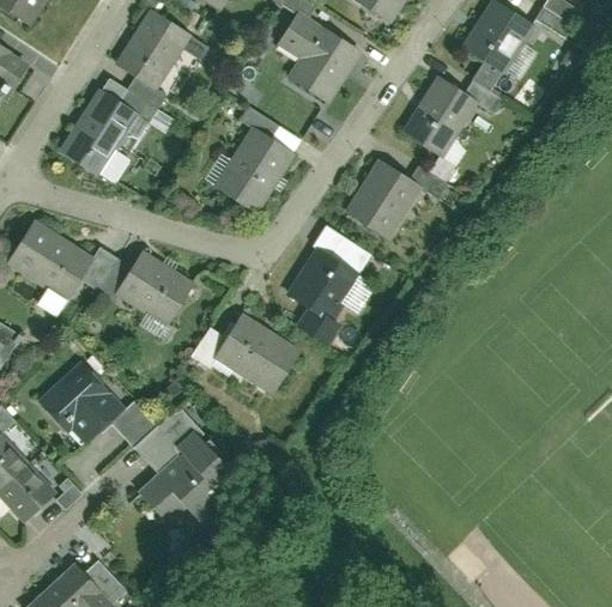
[(0,0),(0,5),(35,28),(52,0),(0,0)]
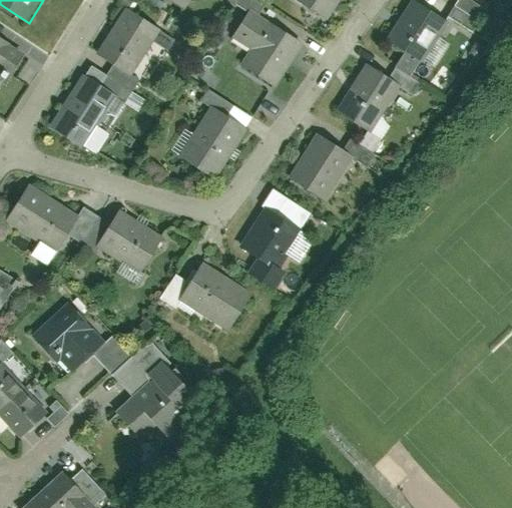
[(166,0),(184,10),(189,0),(166,0)]
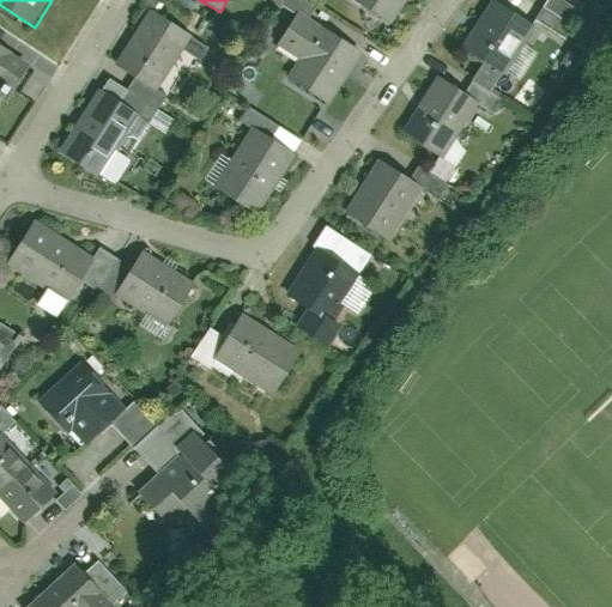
[(392,24),(407,0),(353,0),(392,24)]
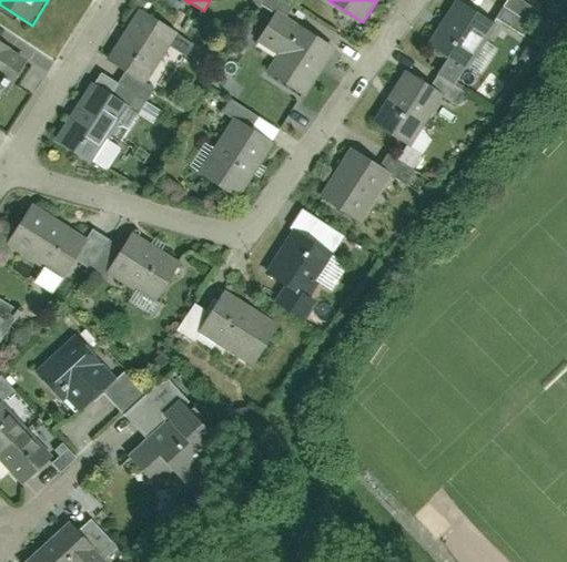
[(496,24),(456,0),(428,43),(469,69),(496,24)]
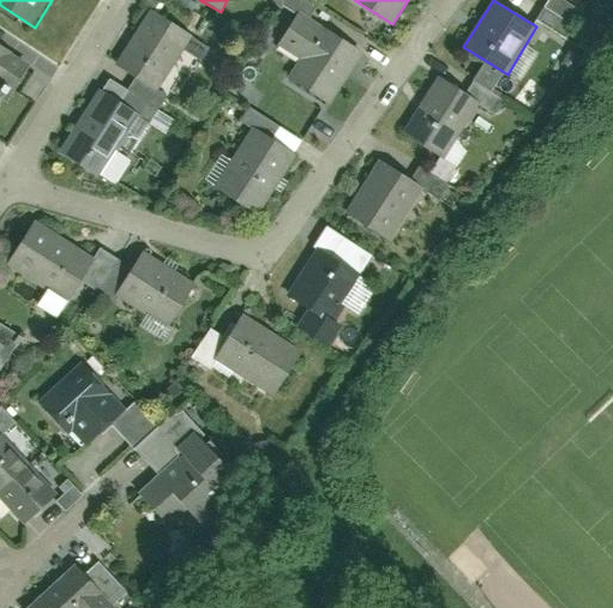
[(192,35),(149,8),(115,64),(160,90),(192,35)]
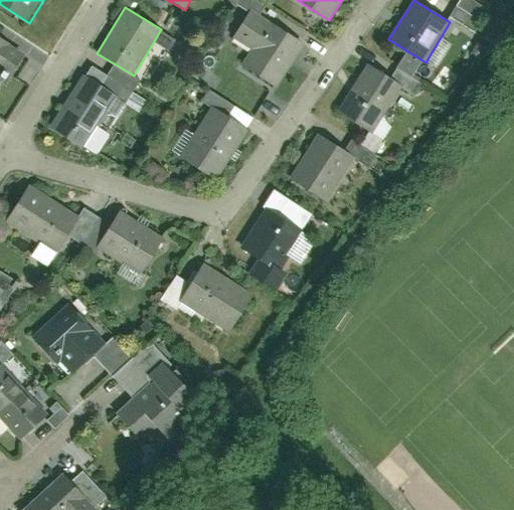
[(279,90),(307,45),(250,9),(232,37),(250,49),(240,65),(279,90)]
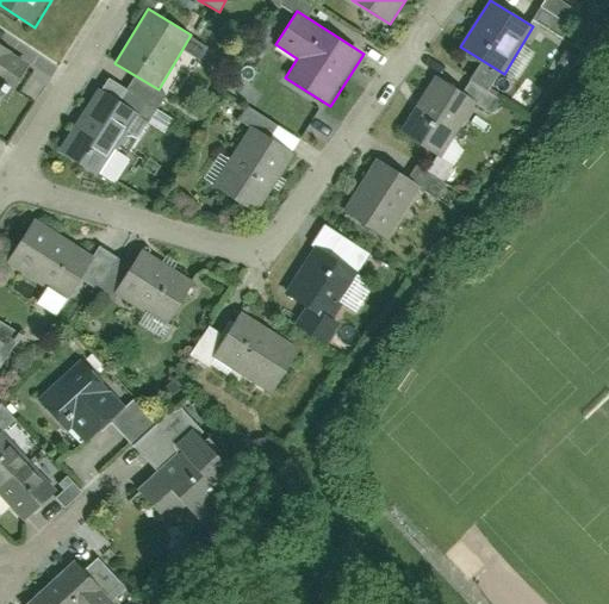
[(33,64),(0,44),(0,83),(17,93),(33,64)]
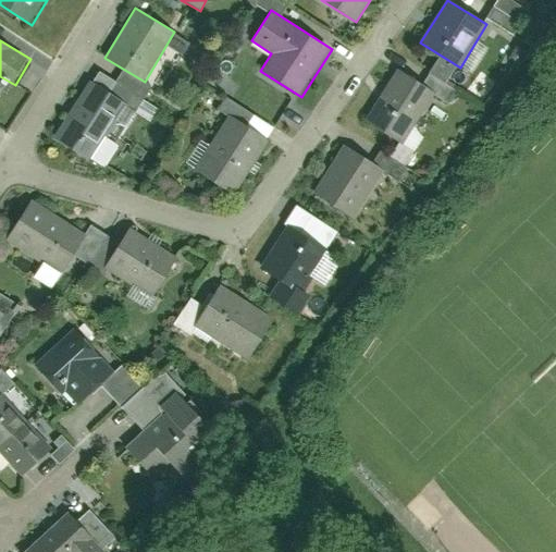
[(436,90),(394,68),(366,121),(408,143),(436,90)]
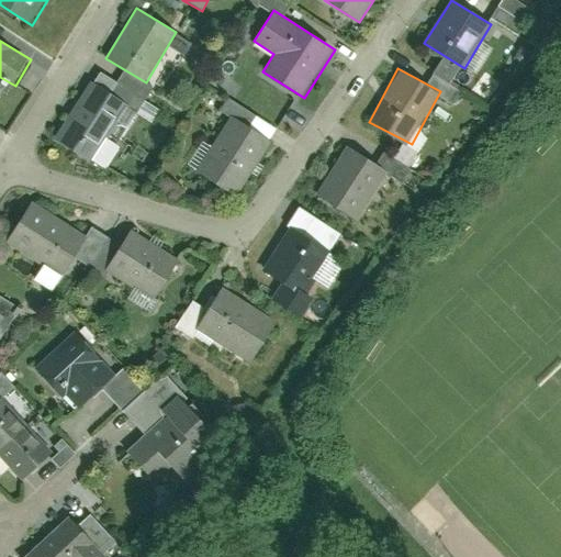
[(130,106),(90,81),(55,138),(94,163),(130,106)]
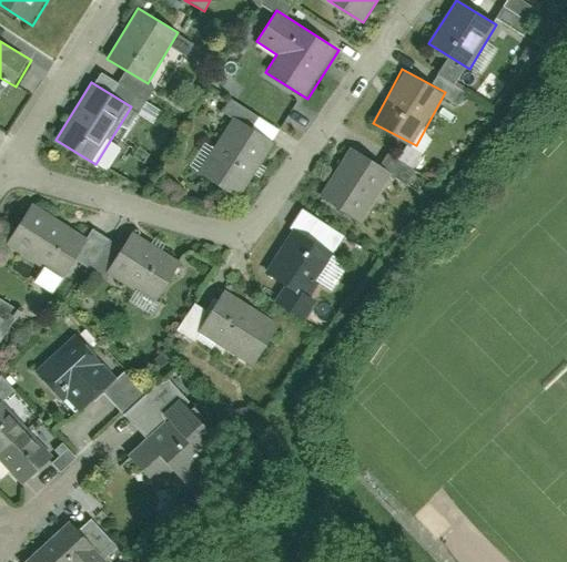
[(241,197),(274,142),(233,119),(201,173),(241,197)]
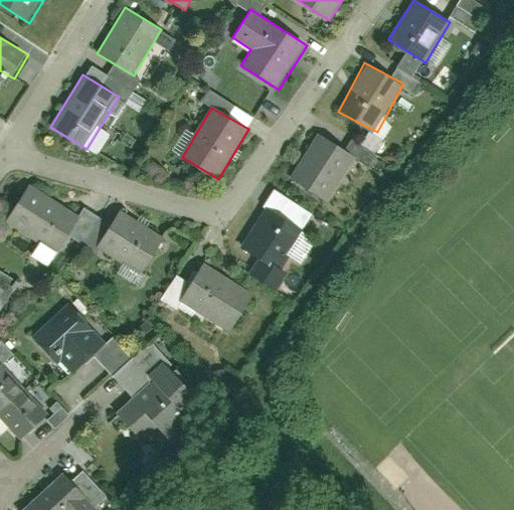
[(355,155),(317,133),(288,182),(326,204),(355,155)]
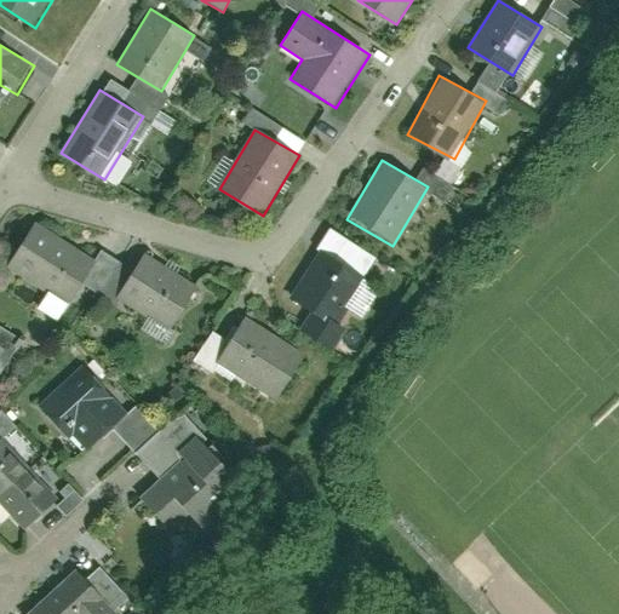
[(70,303),(97,260),(35,222),(9,265),(70,303)]
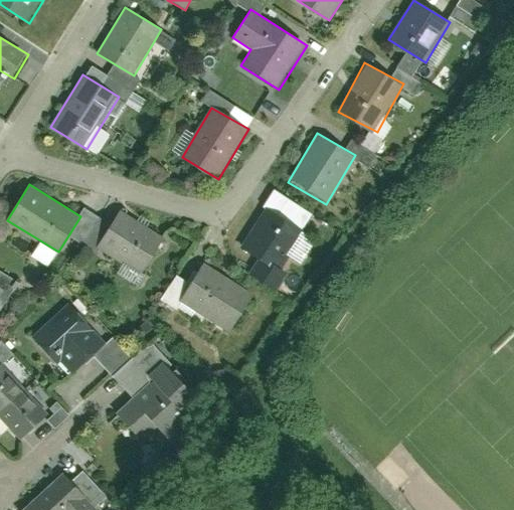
[(304,233),(265,208),(242,243),(282,269),(304,233)]
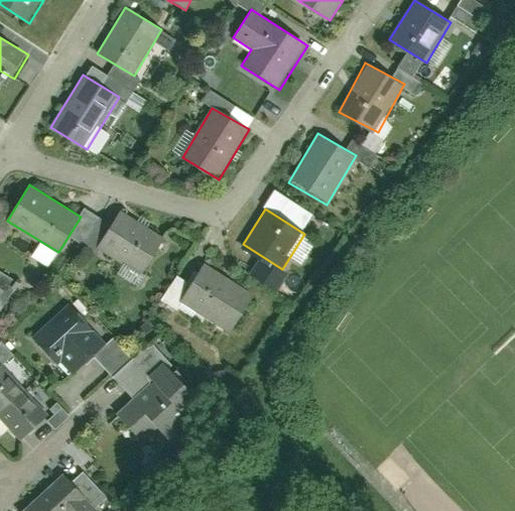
[(163,236),(120,210),(97,247),(140,273),(163,236)]
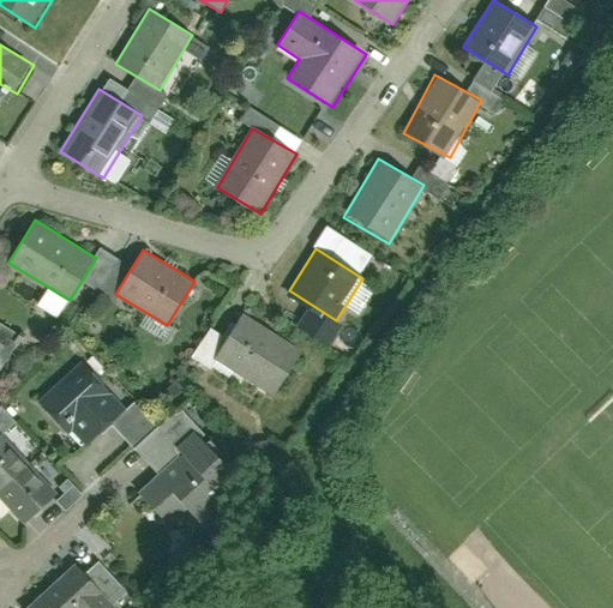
[(304,351),(241,313),(214,359),(276,397),(304,351)]
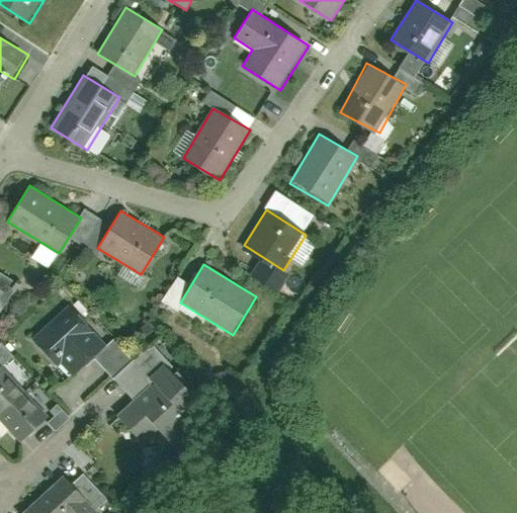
[(107,347),(71,308),(36,338),(73,378),(107,347)]
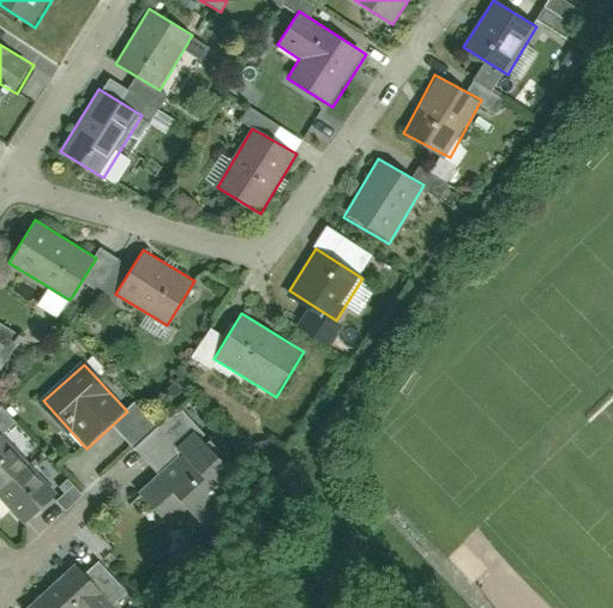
[(198,525),(244,486),(175,409),(134,446),(158,473),(139,491),(170,527),(187,512),(198,525)]
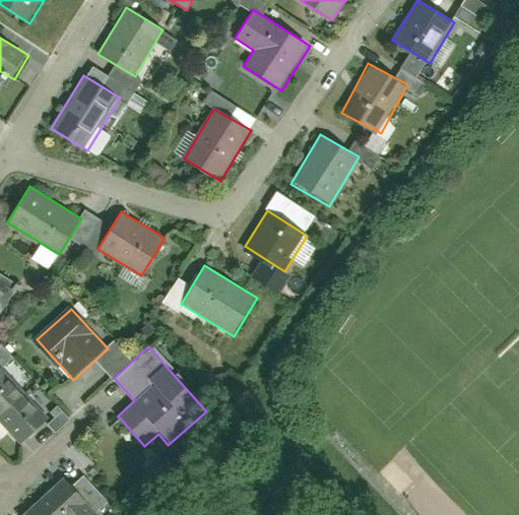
[(0,417),(24,392),(1,370),(0,370),(0,417)]
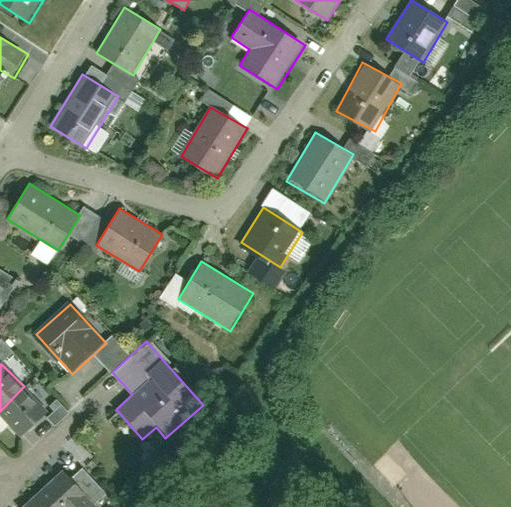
[(48,408),(24,386),(0,411),(0,412),(23,434),(48,408)]
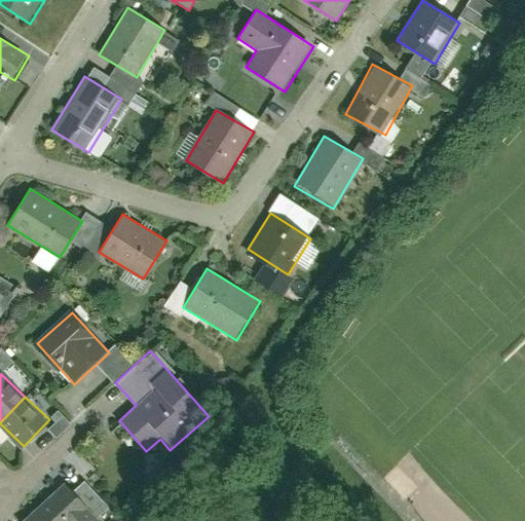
[(100,520),(64,482),(22,520),(23,520),(100,520)]
